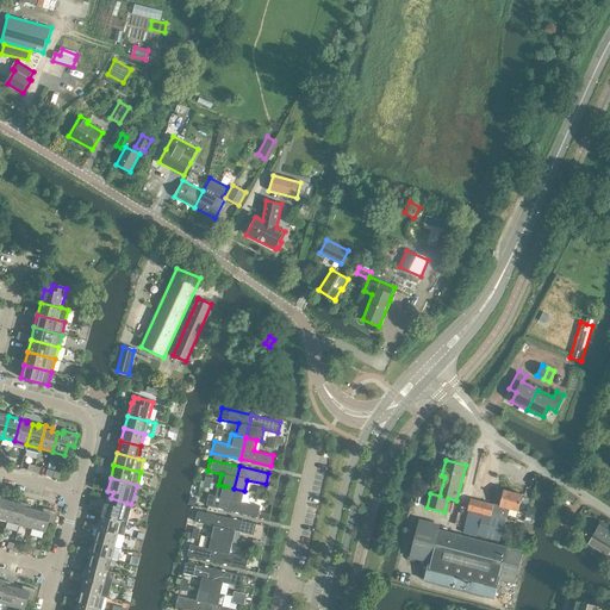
[(229,511),(234,489),(224,486),(221,497),(209,495),(206,505),(229,511)]
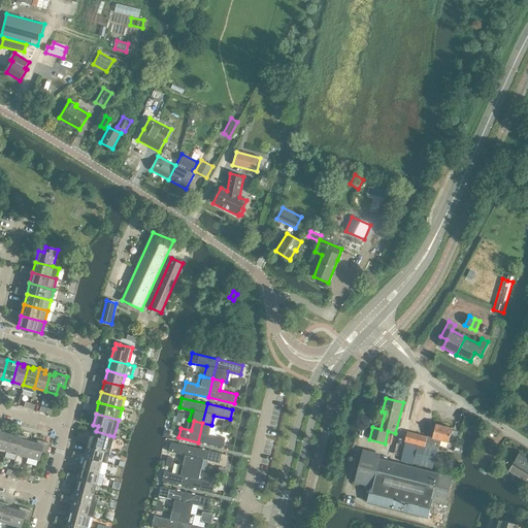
[(209,434),(211,425),(202,423),(198,442),(224,448),(226,438),(209,434)]
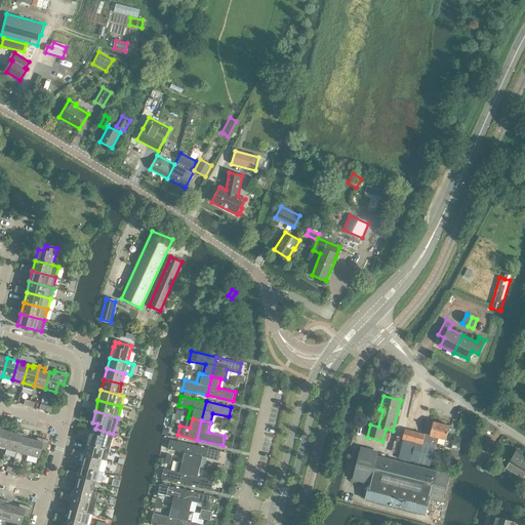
[(416,443),(413,454),(411,460),(431,466),(438,438),(452,441),(455,429),(449,428),(449,426),(433,421),(430,435),(425,434),(405,429),(402,439),(416,443)]
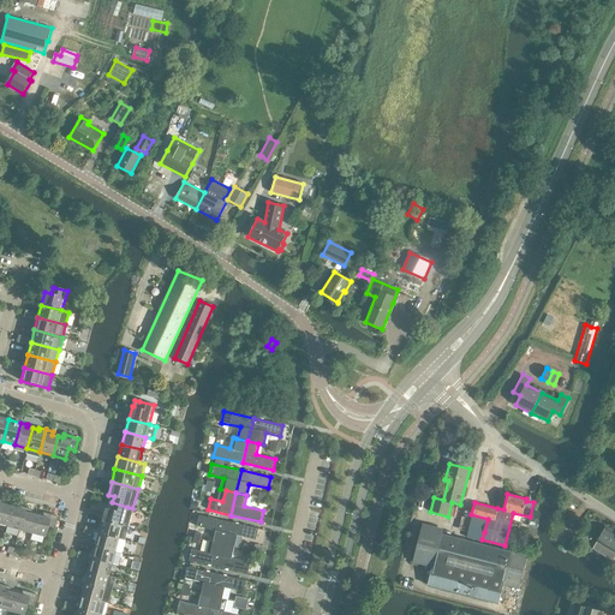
[(0,524),(6,526),(12,506),(6,505),(6,502),(0,500),(0,524)]
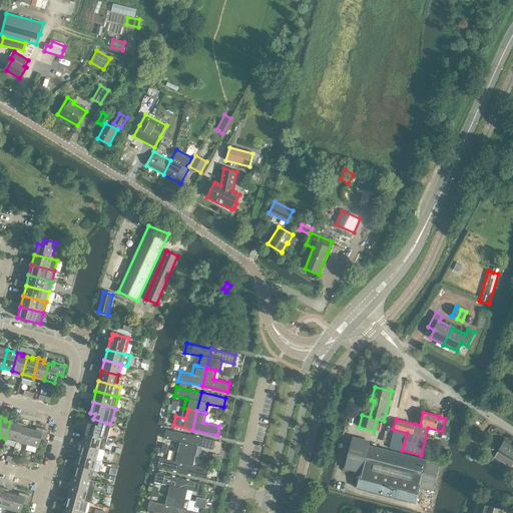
[(101,439),(106,423),(93,419),(92,425),(87,423),(84,434),(101,439)]
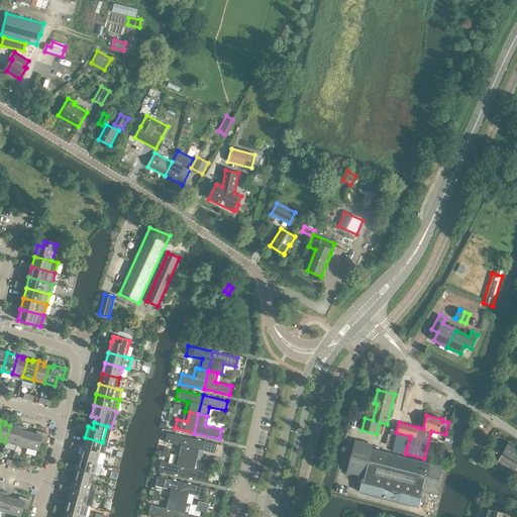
[(16,445),(21,426),(15,425),(14,426),(10,425),(5,442),(16,445)]
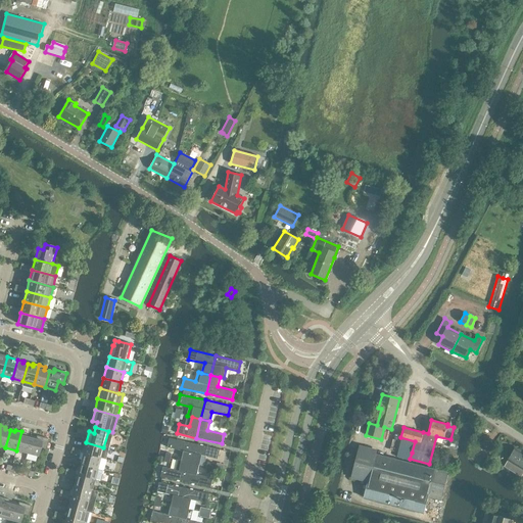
[(27,454),(31,437),(26,436),(27,433),(21,431),(16,450),(27,454)]
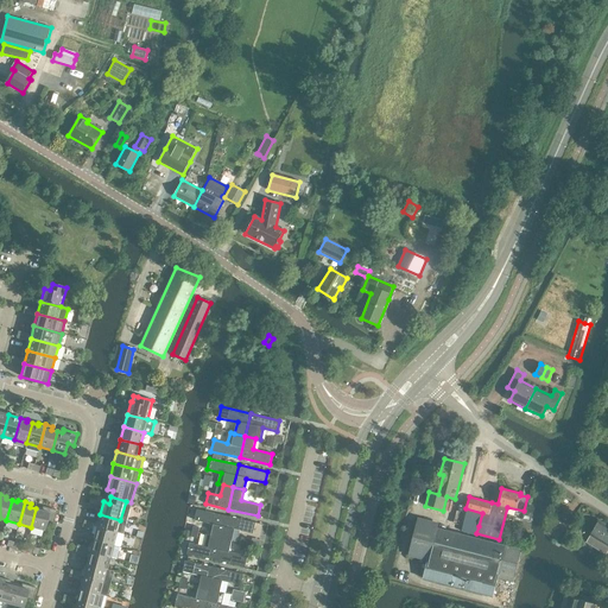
[(43,506),(42,508),(42,510),(36,508),(31,527),(44,531),(46,520),(54,523),(57,511),(43,506)]
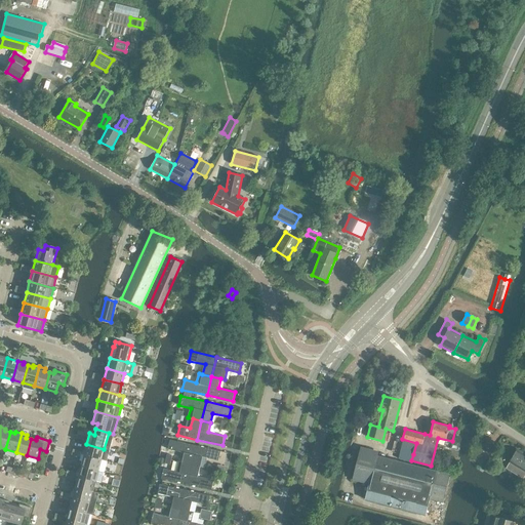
[(191,465),(196,446),(170,440),(168,449),(185,453),(183,462),(191,465)]
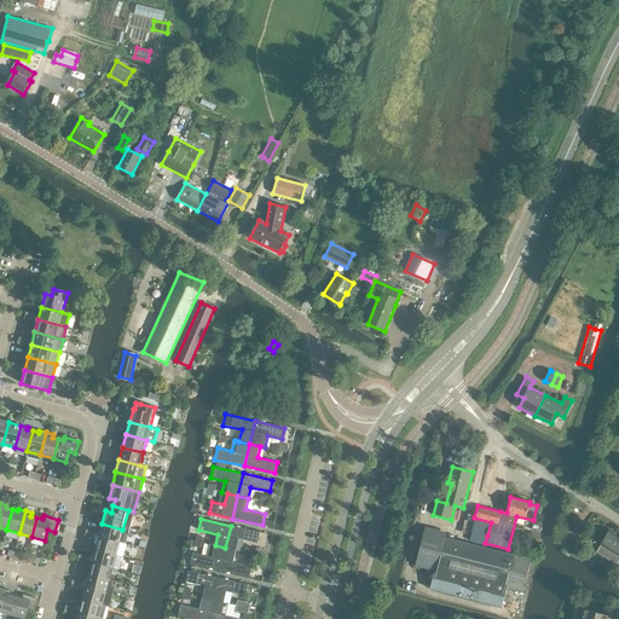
[(122,530),(102,524),(98,537),(125,544),(128,531),(122,530)]
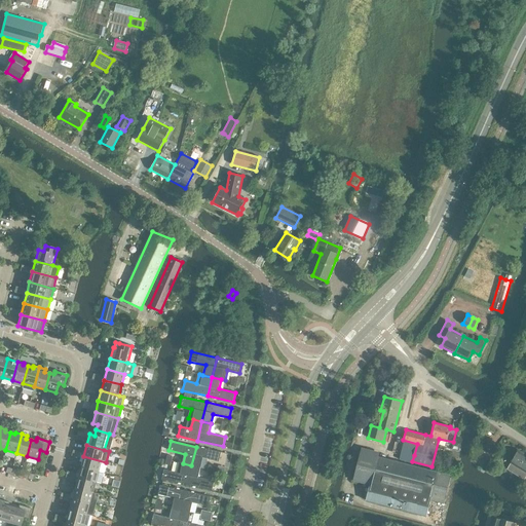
[(493,453),(488,450),(480,445),(476,450),(480,452),(474,461),(482,466),(486,460),(487,461),(493,453)]
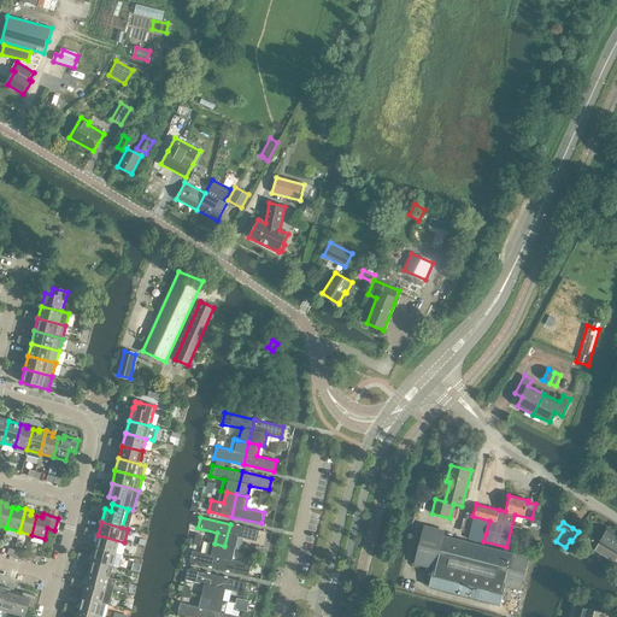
[(259,530),(230,524),(224,546),(235,548),(238,538),(257,542),(259,530)]
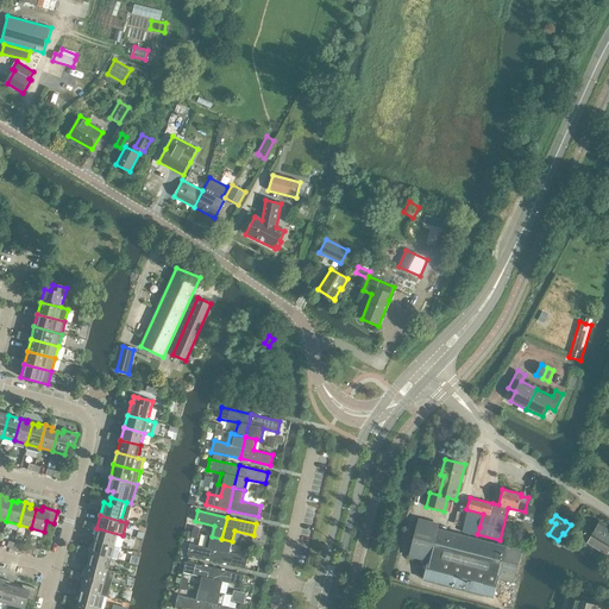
[(409,556),(428,562),(424,579),(493,597),(497,579),(514,583),(522,551),(437,528),(438,527),(432,525),(433,522),(419,519),(409,556)]
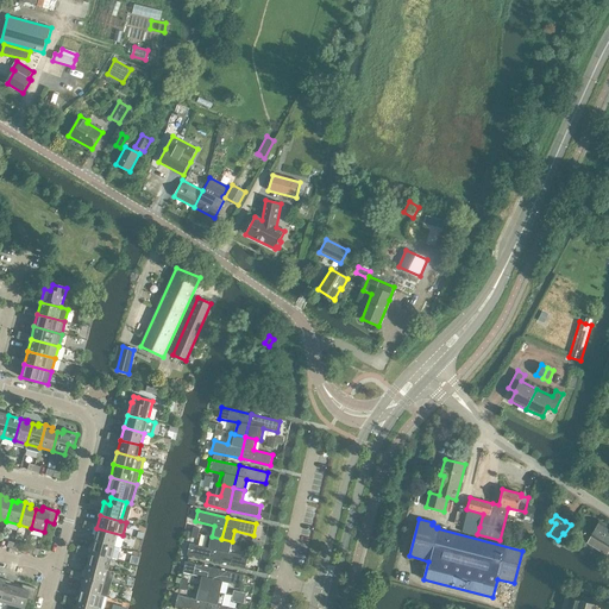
[(608,550),(608,527),(600,521),(586,544),(607,556),(608,550)]
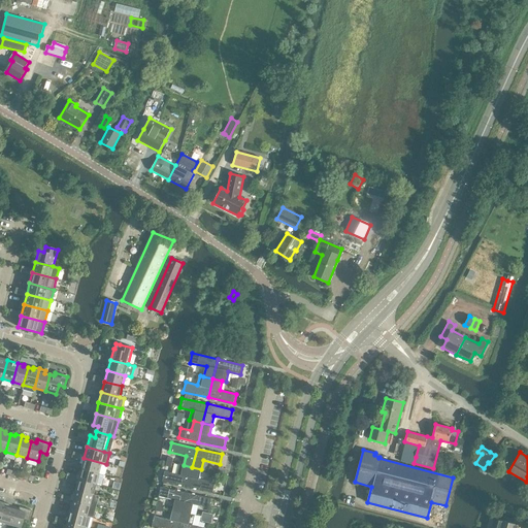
[(106,464),(84,458),(80,468),(103,474),(106,464)]
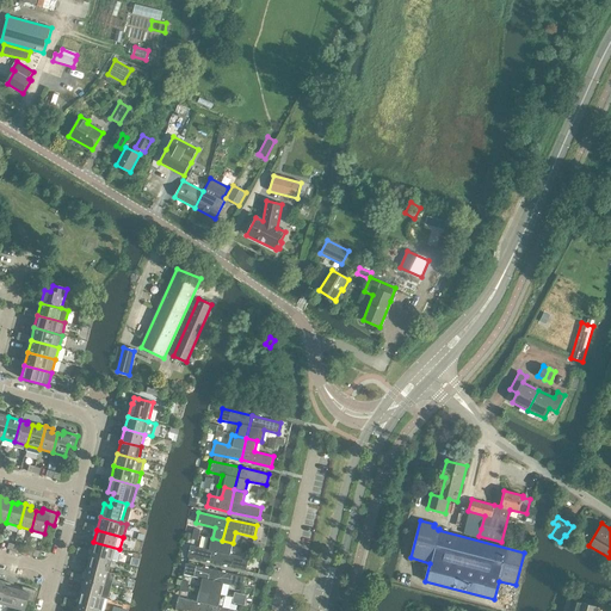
[(222,541),(213,538),(208,537),(205,549),(191,545),(189,556),(217,563),(222,541)]
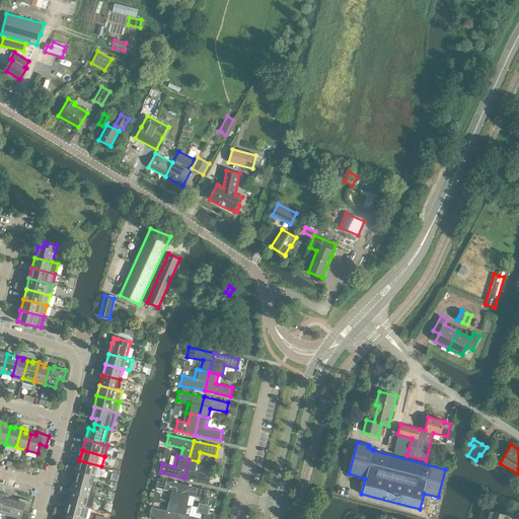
[(196,471),(198,461),(189,459),(184,478),(210,485),(212,474),(196,471)]
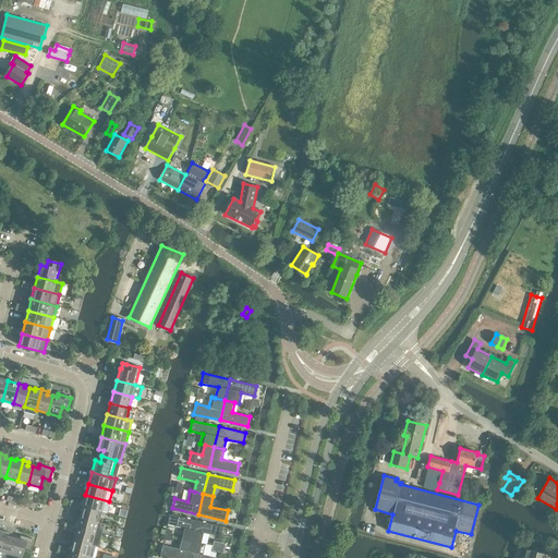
[(109,501),(85,495),(82,507),(101,511),(107,513),(109,501)]
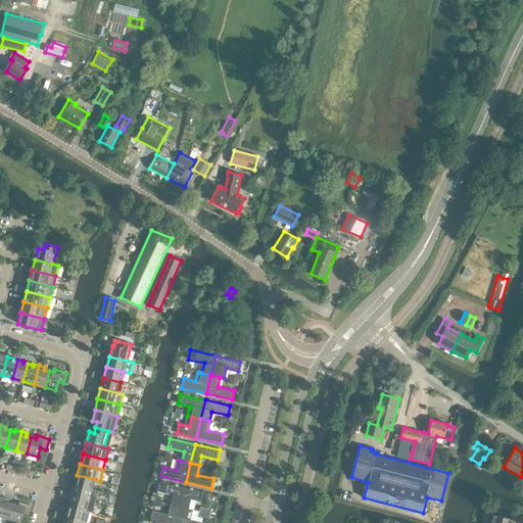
[(95,479),(77,475),(75,485),(92,490),(95,479)]
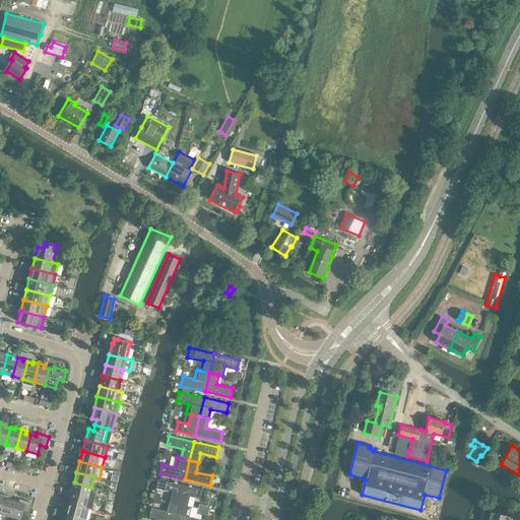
[(179,505),(184,485),(158,479),(156,490),(173,493),(171,502),(179,505)]
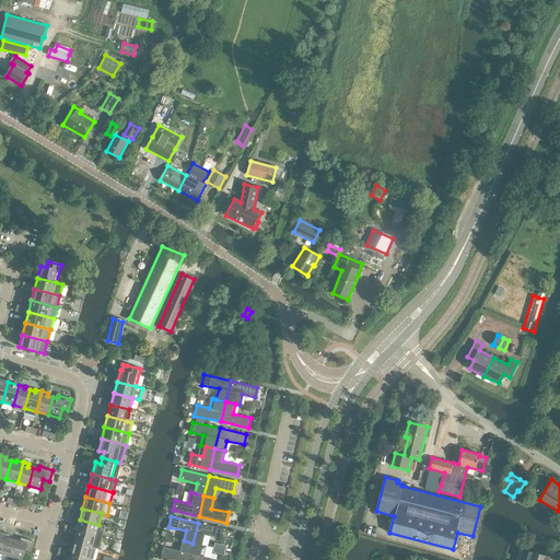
[(104,526),(98,525),(80,520),(77,532),(101,538),(104,526)]
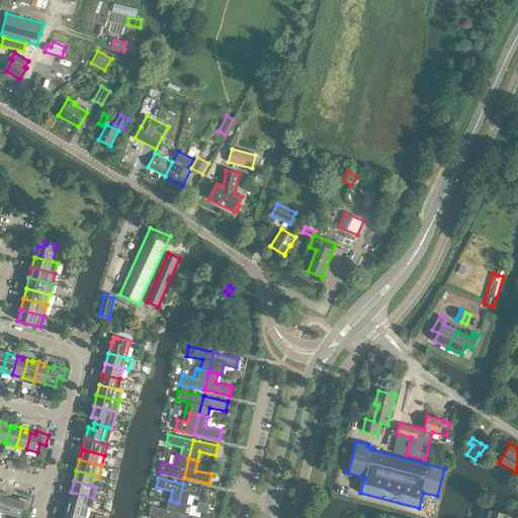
[(207,489),(183,484),(178,503),(187,505),(189,495),(205,499),(207,489)]
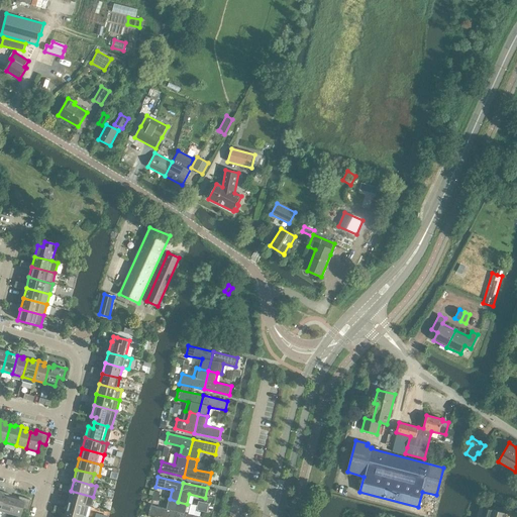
[(93,497),(71,491),(68,501),(90,507),(93,497)]
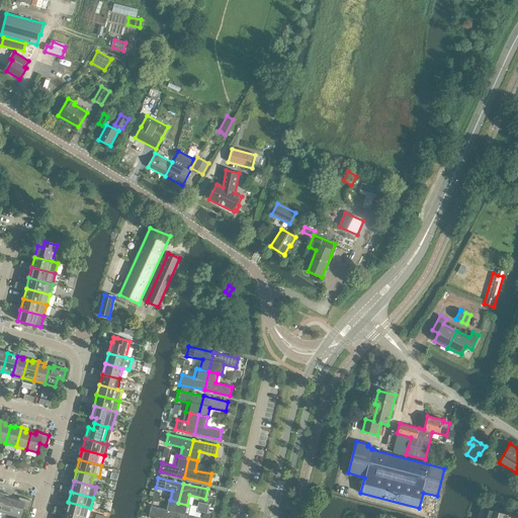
[(8,498),(8,496),(9,495),(3,493),(0,504),(0,512),(9,515),(13,499),(8,498)]
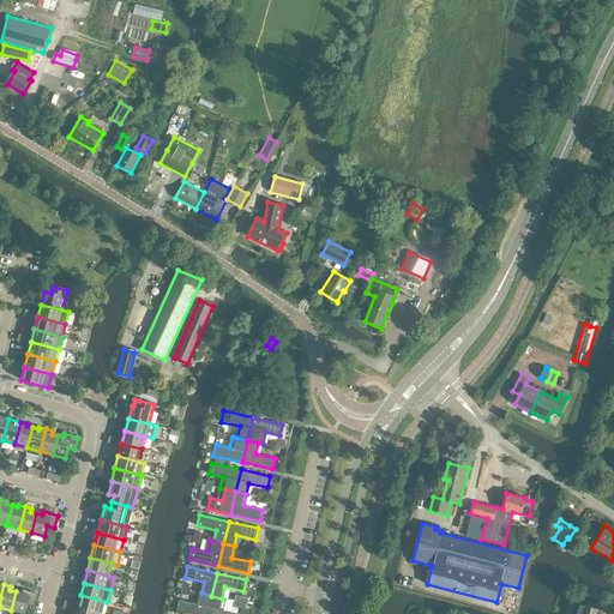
[(22,589),(22,591),(22,593),(16,591),(11,611),(23,613),(26,603),(32,606),(36,594),(22,589)]
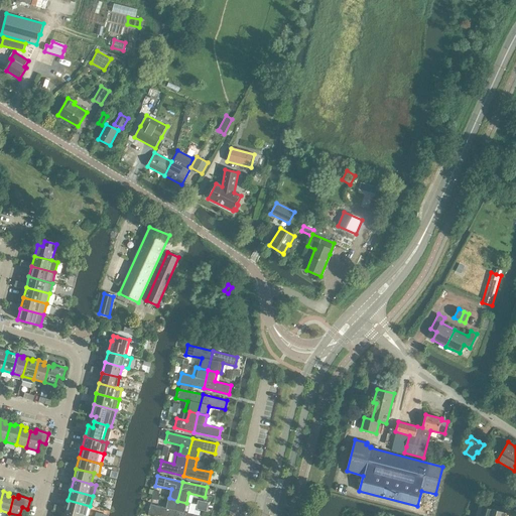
[(159,515),(173,515),(177,501),(169,498),(167,508),(151,504),(149,514),(159,515)]
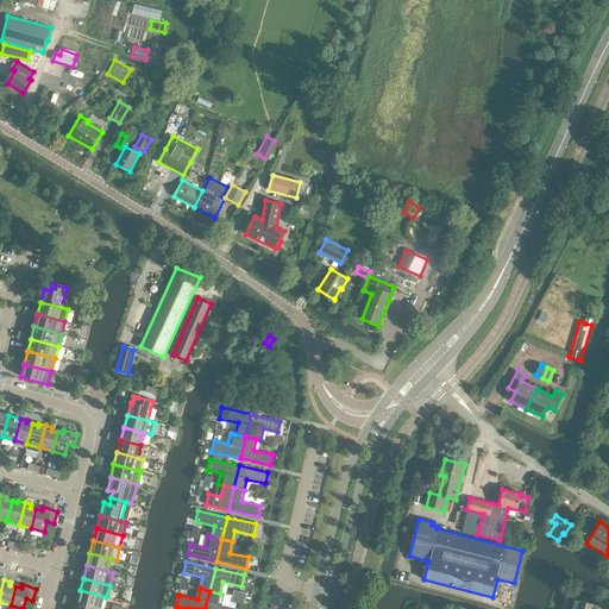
[(102,608),(106,597),(80,590),(76,602),(100,608),(102,608)]
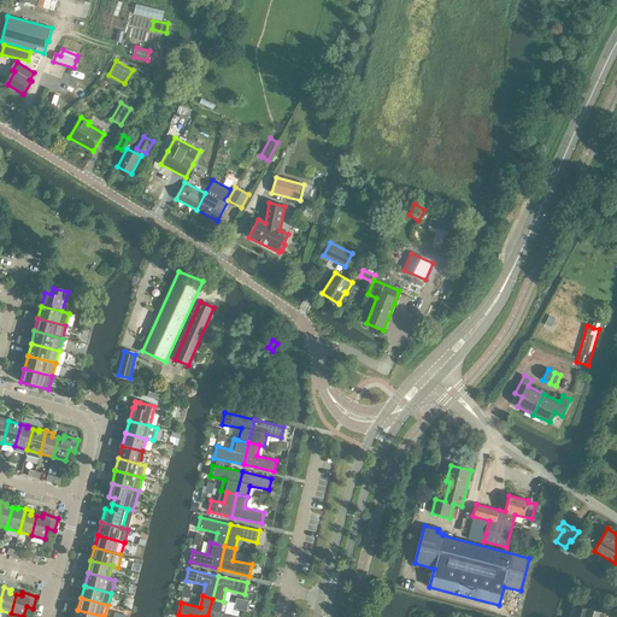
[(239,616),(240,616),(225,613),(228,601),(223,601),(212,599),(207,616),(239,616)]
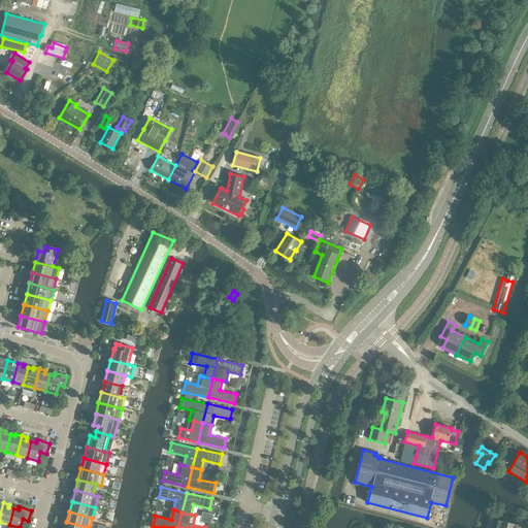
[(519,527),(520,525),(498,519),(495,527),(519,527)]
